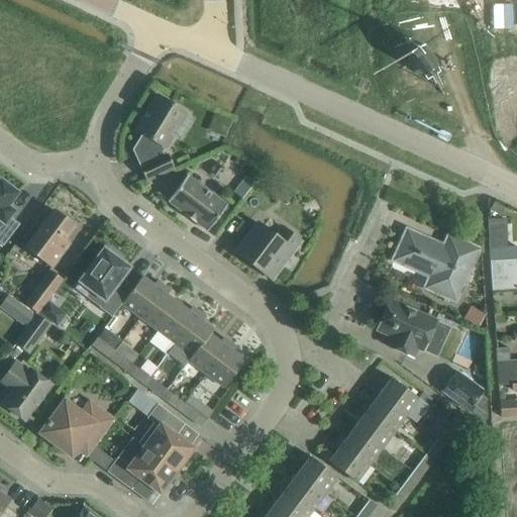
[(409,53),(407,58),(415,73),(420,75),(435,68),(436,63),(429,47),(424,45),(409,53)]
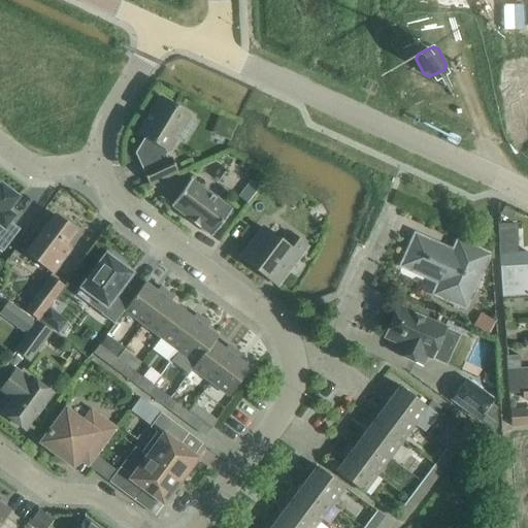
[(150,186),(168,177),(177,172),(170,158),(167,159),(165,155),(166,155),(168,153),(191,116),(161,97),(138,134),(144,138),(135,154),(150,186)]
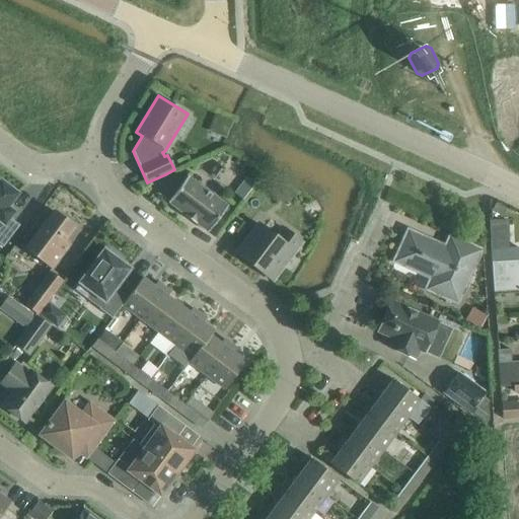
[(228,207),(204,189),(188,176),(168,203),(184,215),(184,216),(196,225),(197,224),(208,232),(228,207)]
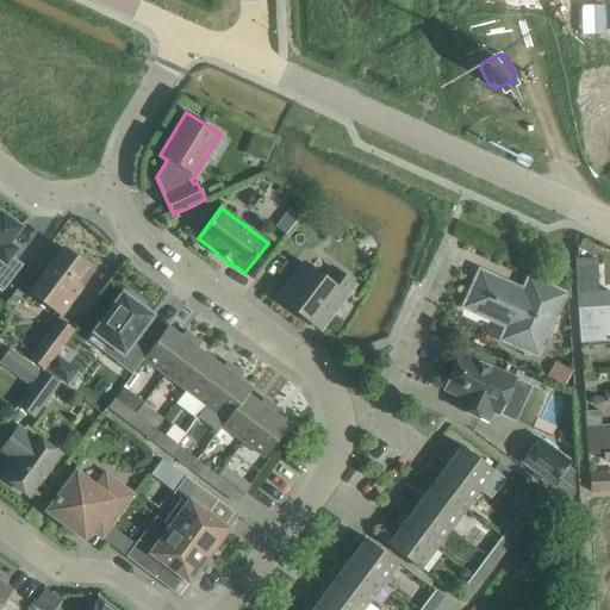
[(277,230),(286,237),(302,218),(292,211),(277,230)]
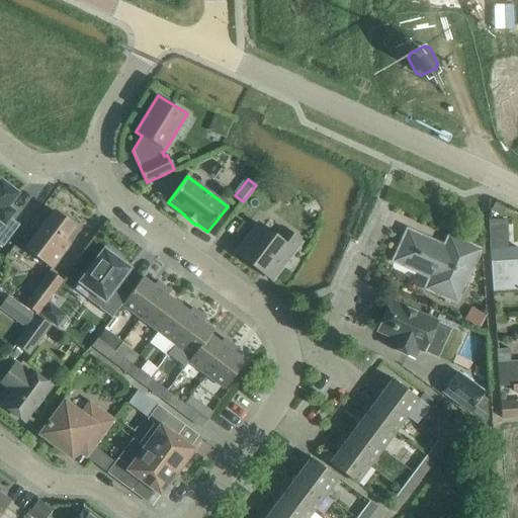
[(0,244),(3,247),(19,226),(9,218),(12,212),(6,207),(16,193),(1,182),(0,182),(0,244)]
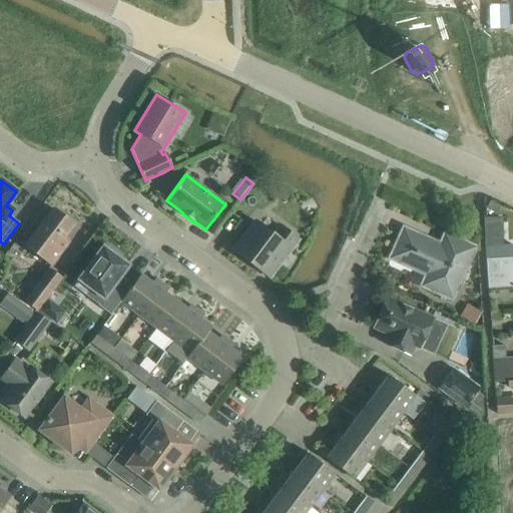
[(156,192),(150,199),(161,207),(166,199),(156,192)]
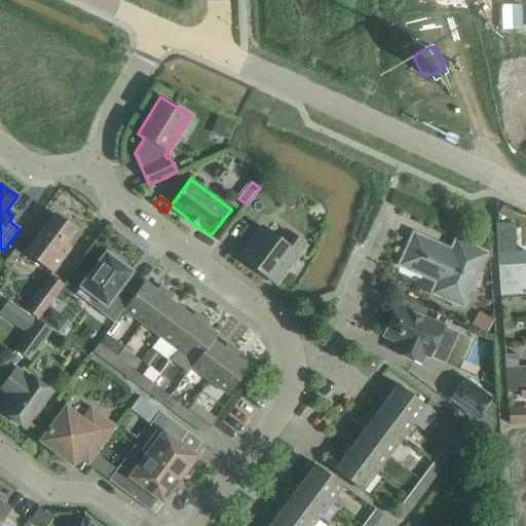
[(503,205),(499,213),(511,219),(515,212),(503,205)]
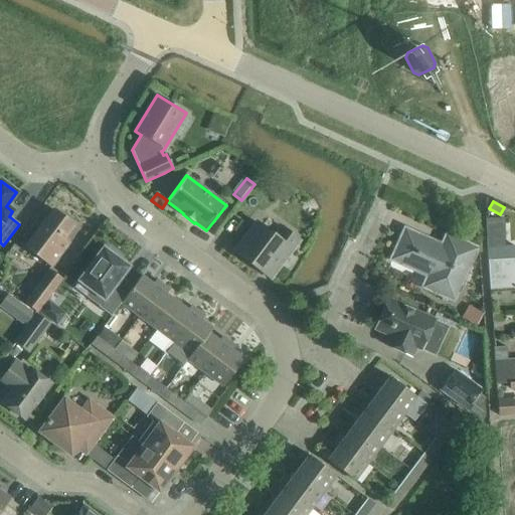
[(69,243),(63,239),(74,225),(52,209),(25,246),(51,267),(69,243)]
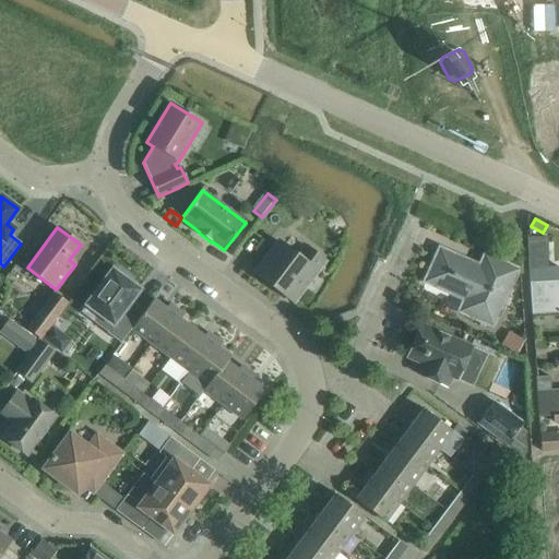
[(325,261),(308,248),(306,246),(298,257),(277,241),(253,273),(282,294),(290,282),(302,292),(325,261)]
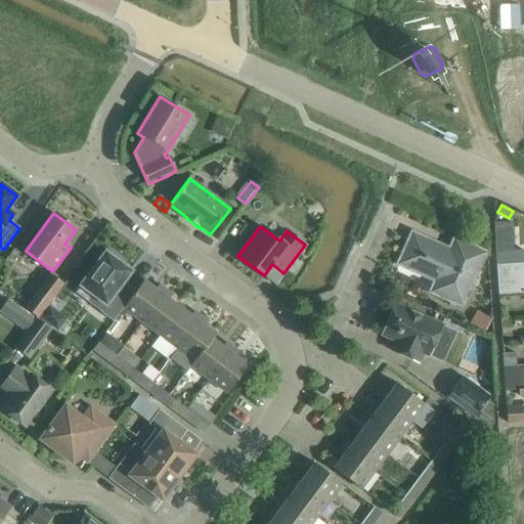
[(461,305),(476,271),(484,253),(454,239),(449,251),(412,234),(402,257),(421,265),(417,272),(436,280),(431,292),(461,305)]
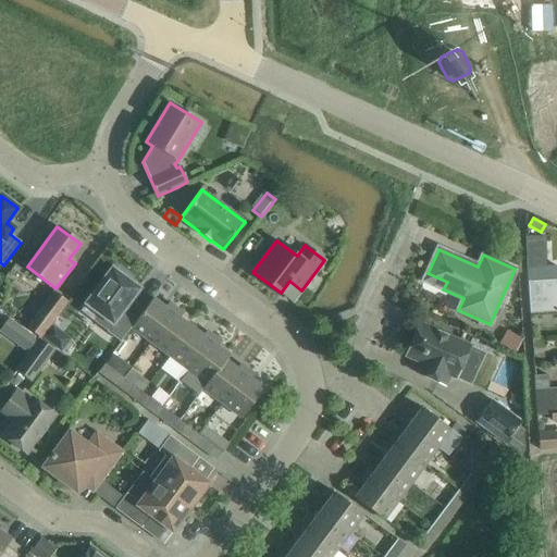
[(106,332),(120,342),(131,327),(145,309),(132,299),(139,288),(130,281),(132,277),(118,268),(115,271),(112,268),(85,304),(98,314),(95,320),(108,330),(106,332)]
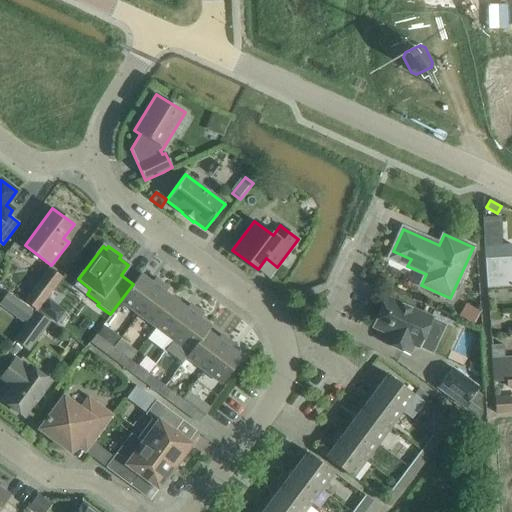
[(511,261),(511,257),(489,258),(491,285),(501,285),(500,270),(511,269),(511,261)]
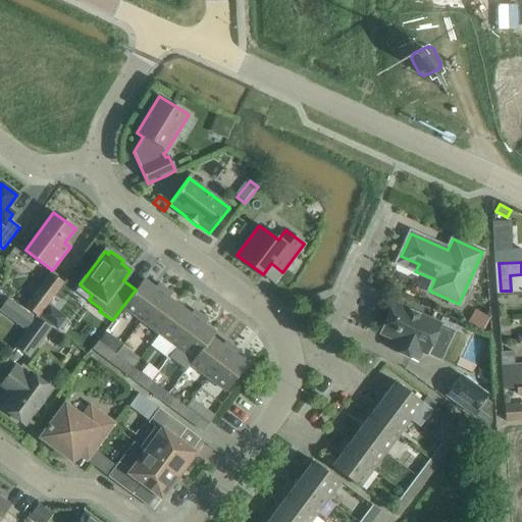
[(24,308),(37,317),(62,283),(50,274),(24,308)]
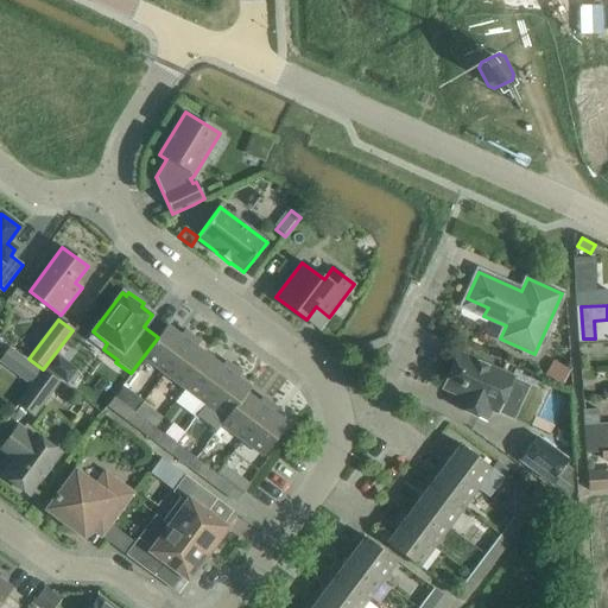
[(164,373),(191,336),(184,330),(179,336),(166,325),(158,337),(143,358),(164,373)]
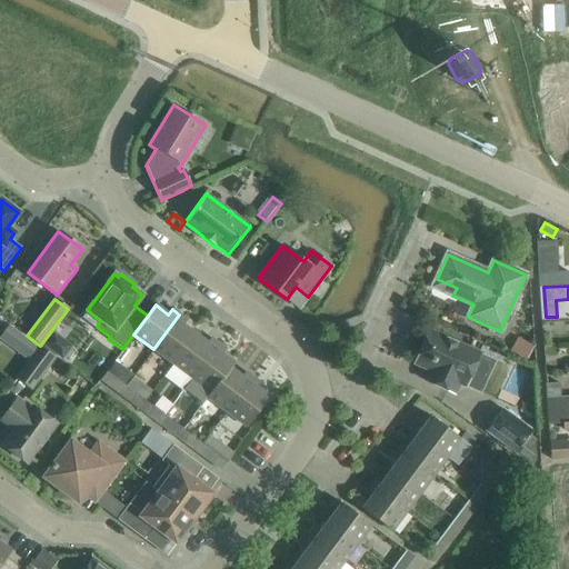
[(179,315),(153,349),(172,365),(195,335),(183,326),(187,320),(179,315)]
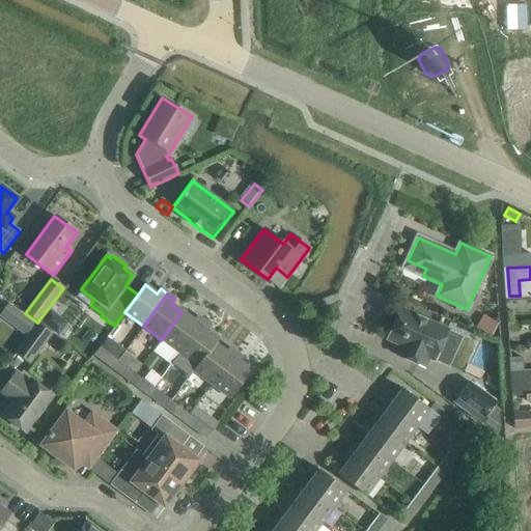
[(10,305),(2,315),(27,333),(34,323),(10,305)]
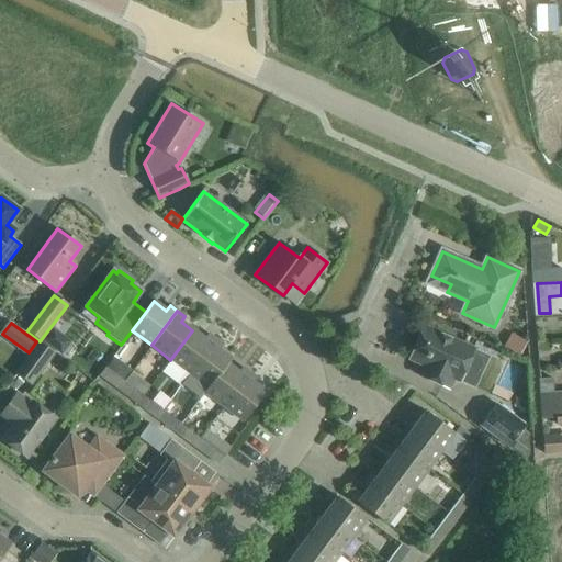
[(419,377),(439,385),(449,390),(453,380),(459,383),(474,349),(424,326),(408,360),(424,367),(419,377)]
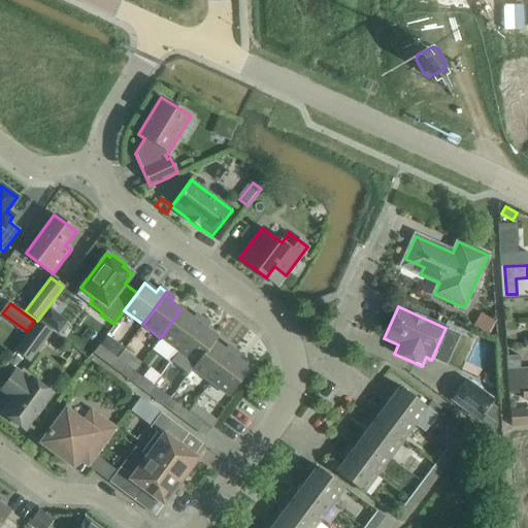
[(48,307),(39,320),(57,333),(66,321),(48,307)]
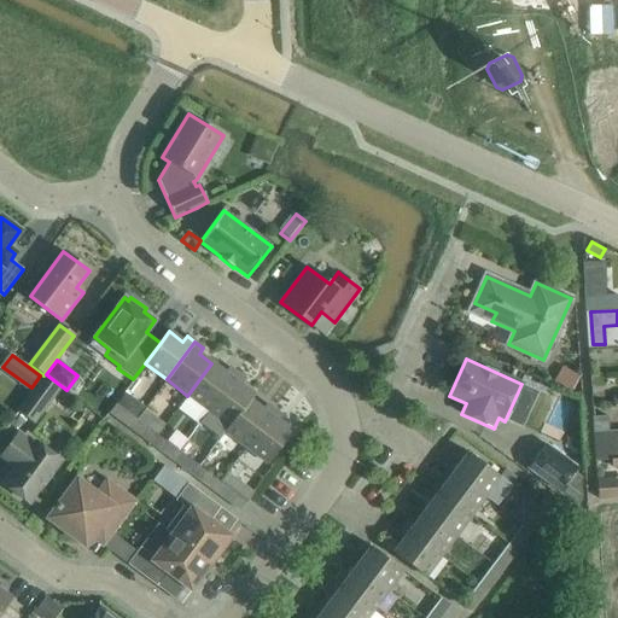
[(211,363),(187,396),(209,412),(237,373),(228,367),(225,373),(211,363)]
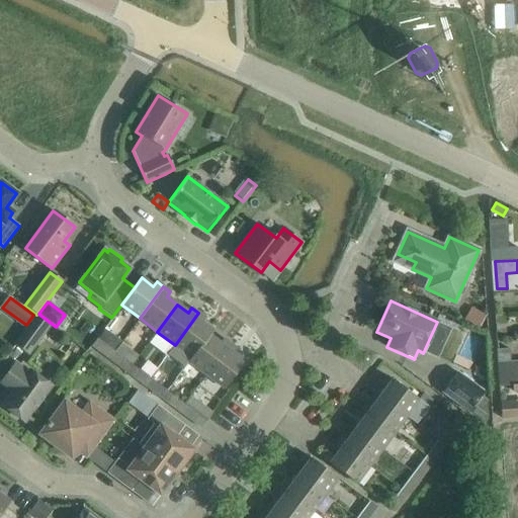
[(475,310),(468,320),(479,326),(485,316),(475,310)]
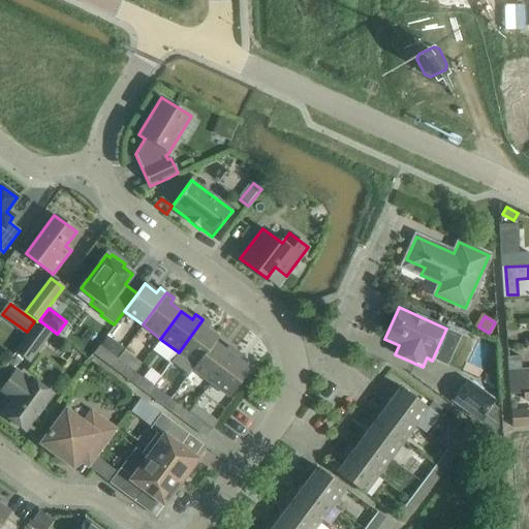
[(203,319),(179,352),(194,364),(191,369),(193,370),(214,342),(214,343),(218,338),(206,330),(210,324),(203,319)]
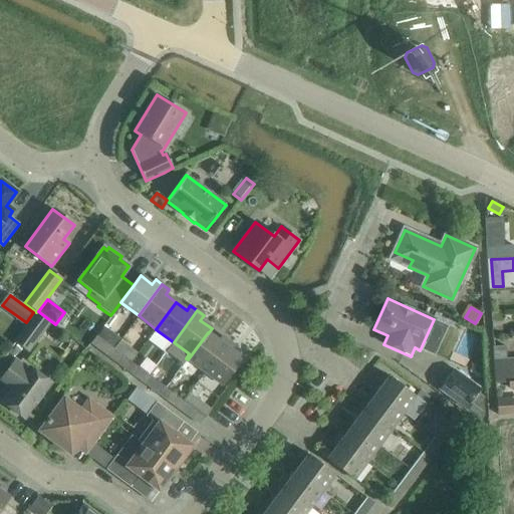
[(28,351),(48,323),(36,314),(15,341),(28,351)]
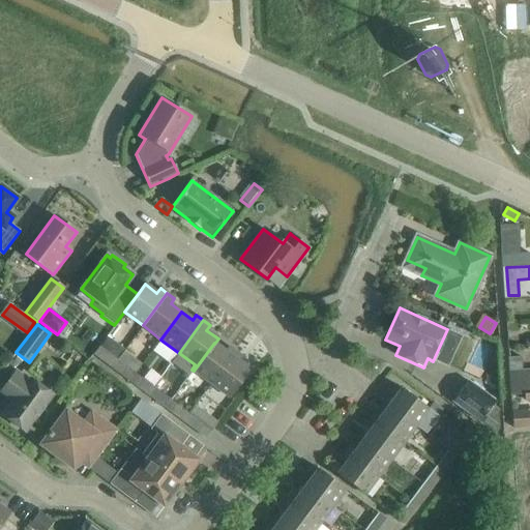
[(93,354),(111,367),(117,359),(124,351),(107,337),(99,347),(93,354)]
